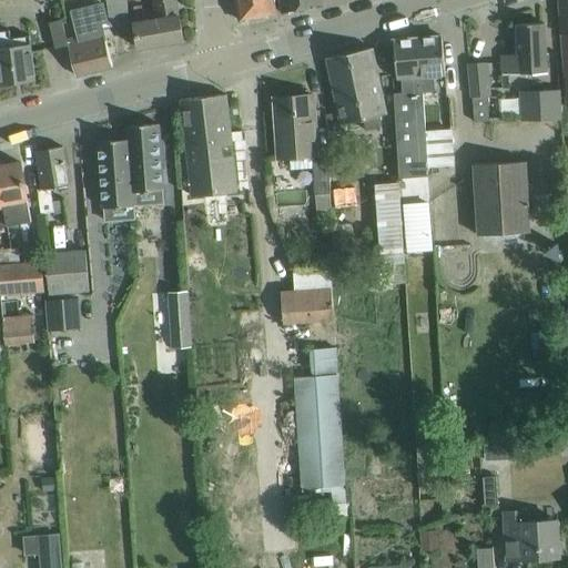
[(107,0),(110,27),(130,24),(127,0),(107,0)]
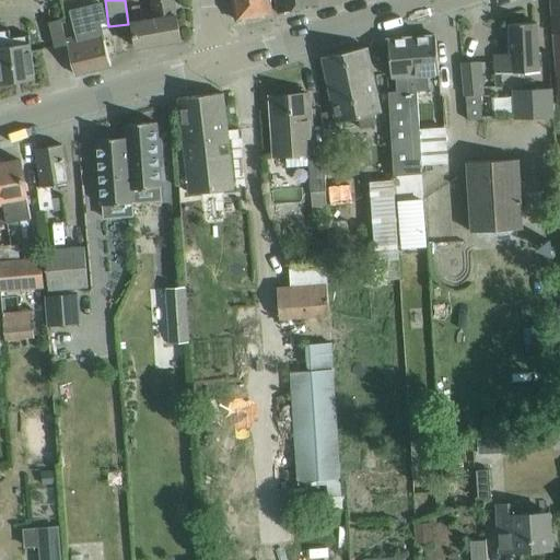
[(130,11),(133,26),(137,48),(181,41),(174,0),(151,0),(153,8),(140,10),(140,6),(131,7),(132,11),(130,11)]
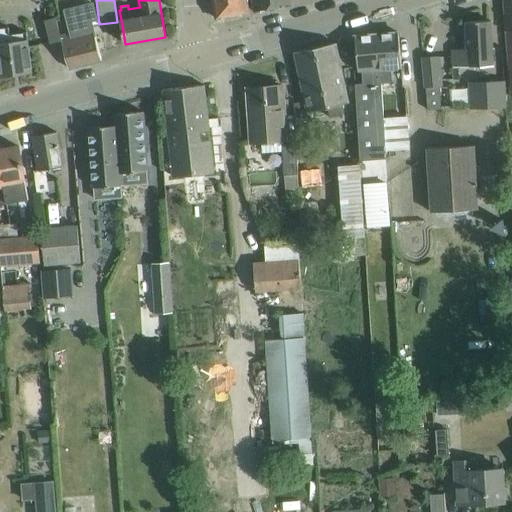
[(213,0),(216,19),(248,13),(246,0),(213,0)]
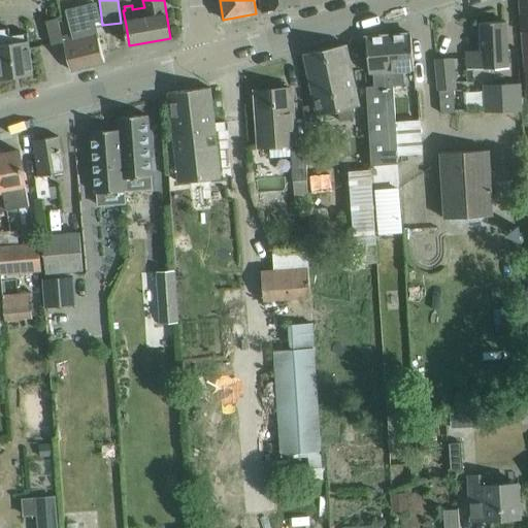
[(260,0),(263,12),(301,6),(299,0),(260,0)]
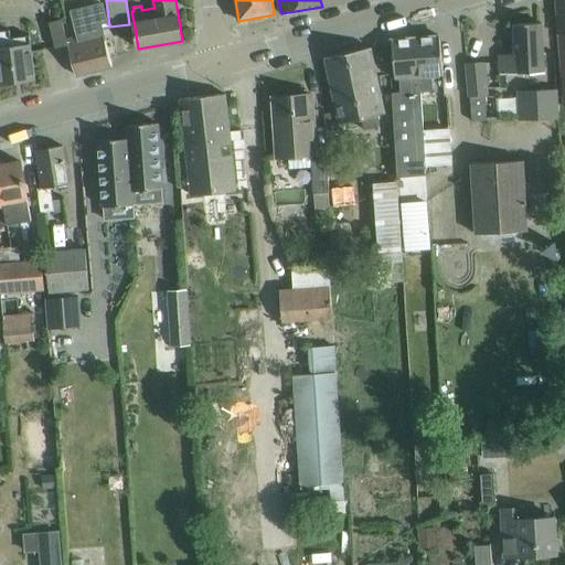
[(78,38),(67,41),(71,54),(76,75),(112,66),(110,59),(107,45),(102,24),(108,23),(103,3),(71,12),(78,38)]
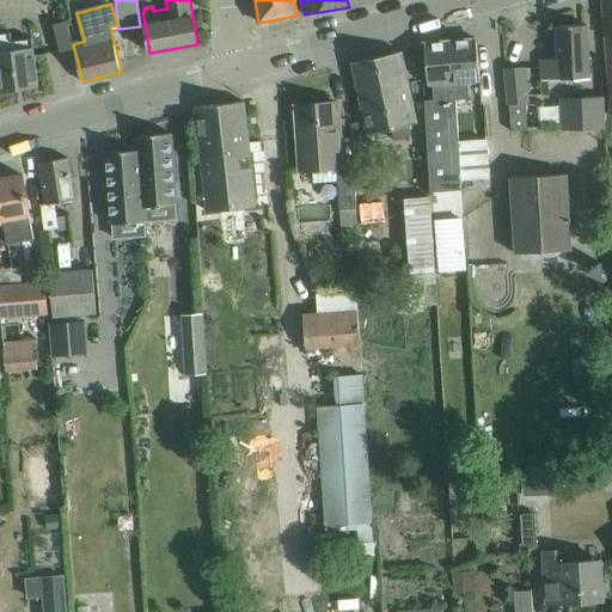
[(543,83),(591,79),(587,25),(557,26),(560,59),(542,60),(543,83)]
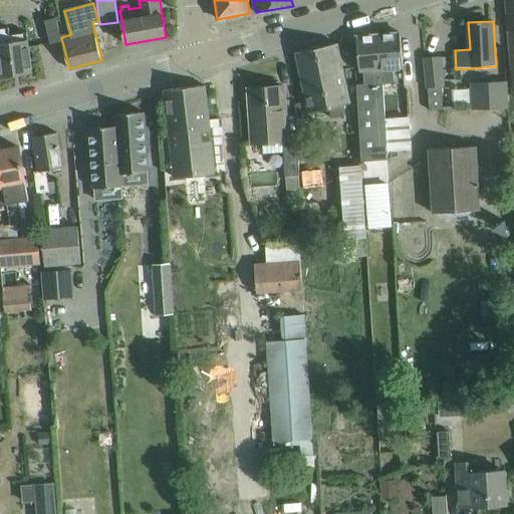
[(0,28),(0,76),(32,72),(27,32),(9,34),(9,27),(0,28)]
